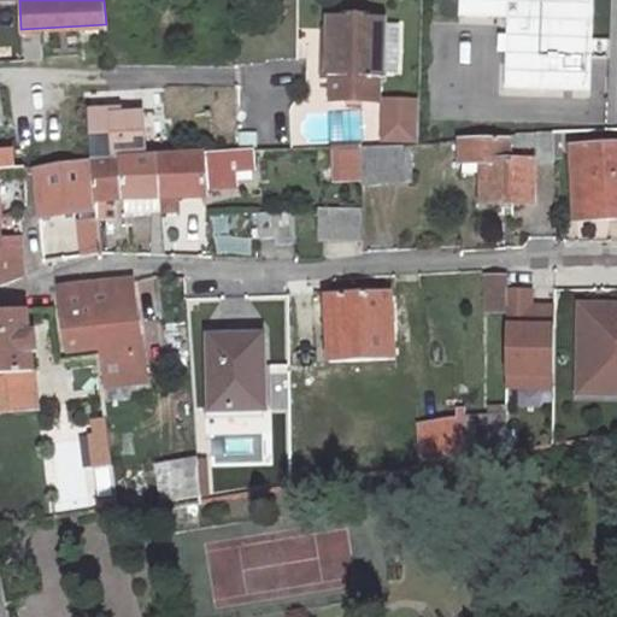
[(462,0),(460,25),(500,27),(499,97),(593,100),(597,93),(600,0),(462,0)]
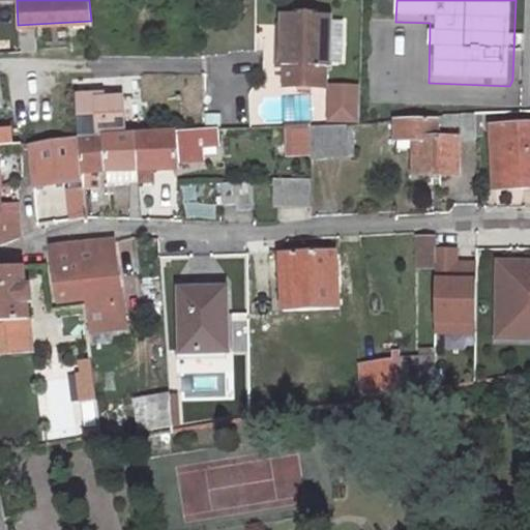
[(285,66),(284,85),(323,88),(324,68),(327,68),(327,63),(342,63),(344,22),(329,22),(329,17),(283,15),(283,26),(282,50),(275,50),(275,65),(285,66)]
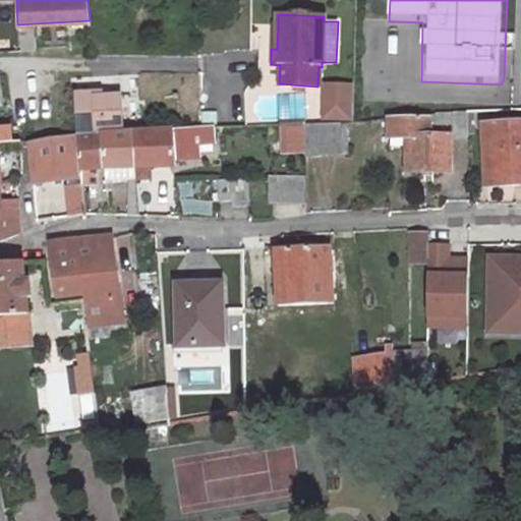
[(34,32),(18,32),(18,52),(35,52),(34,32)]
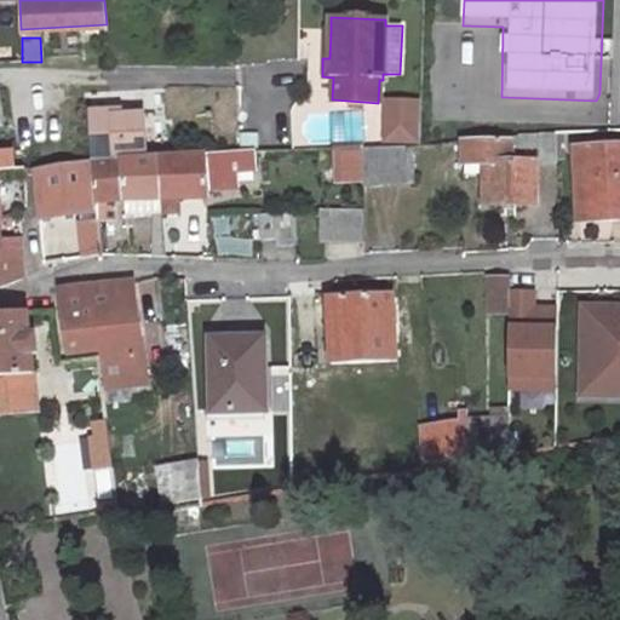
[(425,98),(388,99),(385,147),(423,144),(425,98)]
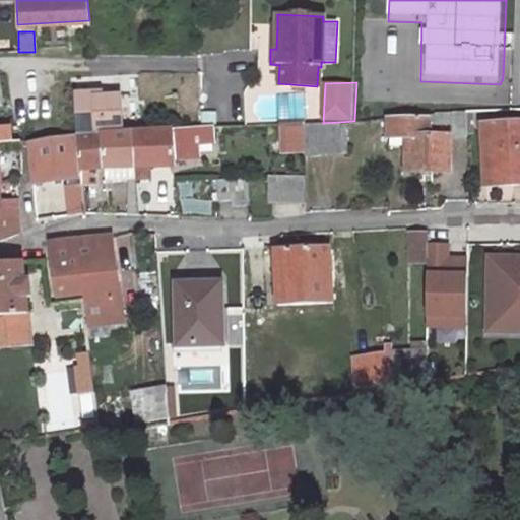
[(73,93),(77,134),(101,132),(121,131),(119,94),(98,94),(98,91),(73,93)]
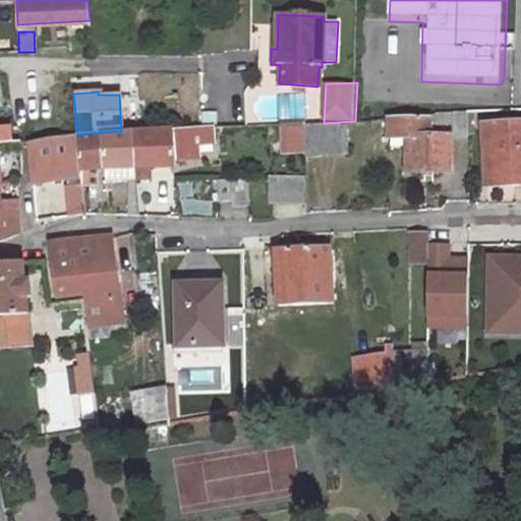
[(466,114),(388,117),(388,137),(407,137),(408,172),(450,172),(449,135),(428,136),(428,124),(453,124),(454,136),(467,135),(466,114)]
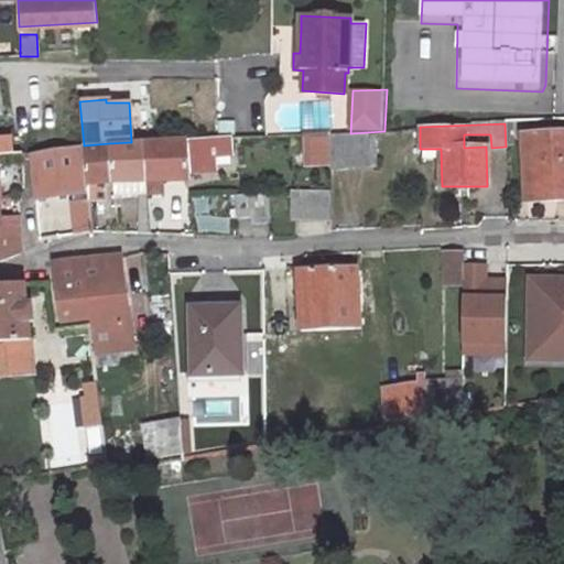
[(350,133),(329,134),(329,164),(329,167),(368,165),(367,133),(350,133)]
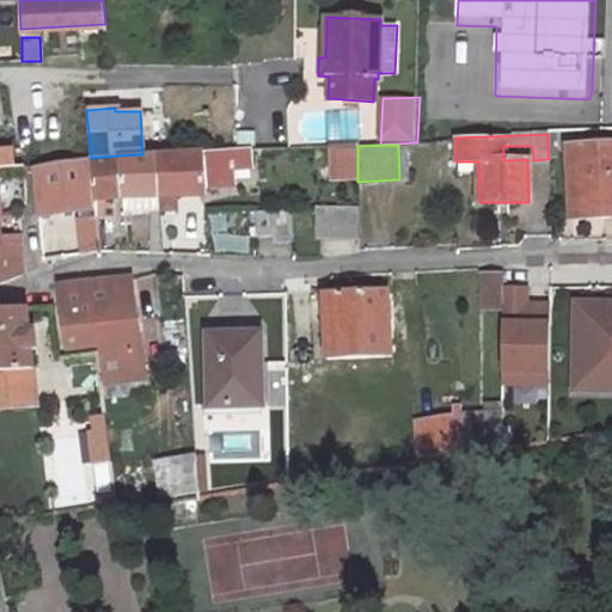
[(357,146),(329,146),(330,179),(357,178),(357,146)]
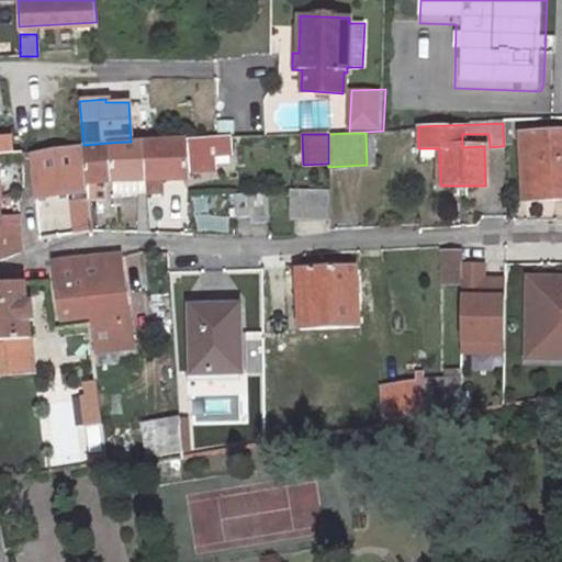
[(561,134),(521,136),(525,195),(561,192),(561,134)]
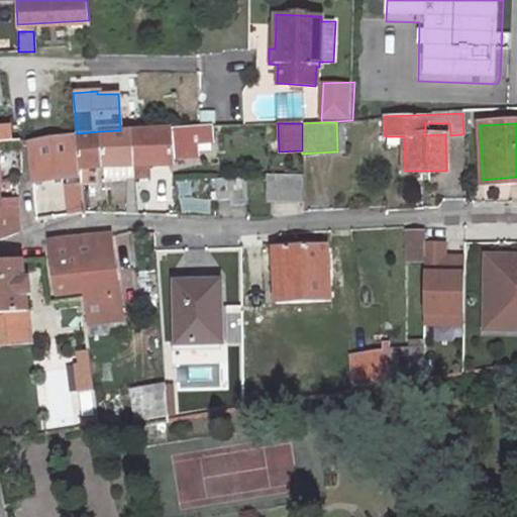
[(211,125),(130,129),(133,167),(149,166),(173,166),(173,156),(196,156),(195,141),(212,141),(211,125)]
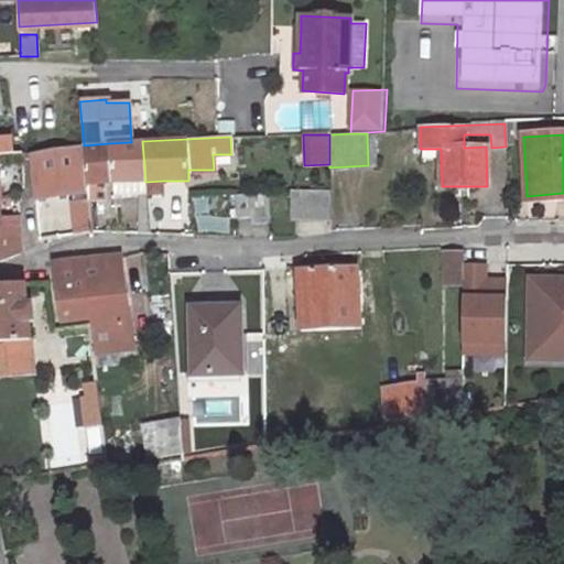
[(0,155),(21,154),(20,139),(0,140),(0,155)]
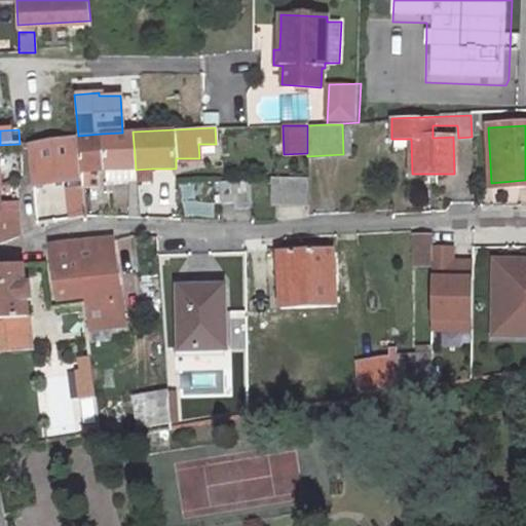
[(122,133),(102,134),(106,170),(107,180),(129,180),(129,217),(141,218),(137,180),(136,170),(133,132),(122,133)]
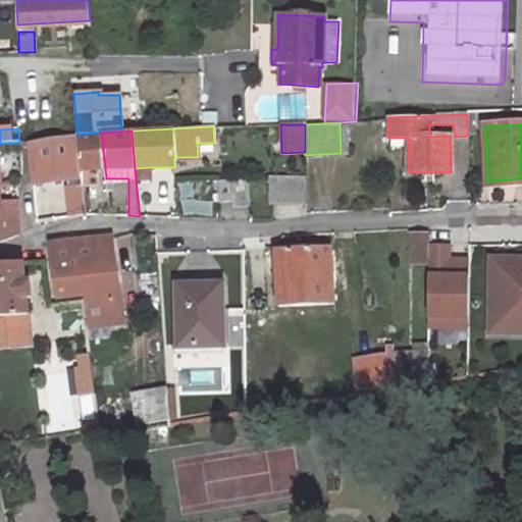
[(77,135),(75,135),(81,176),(82,186),(97,185),(97,169),(105,168),(101,133),(77,135)]
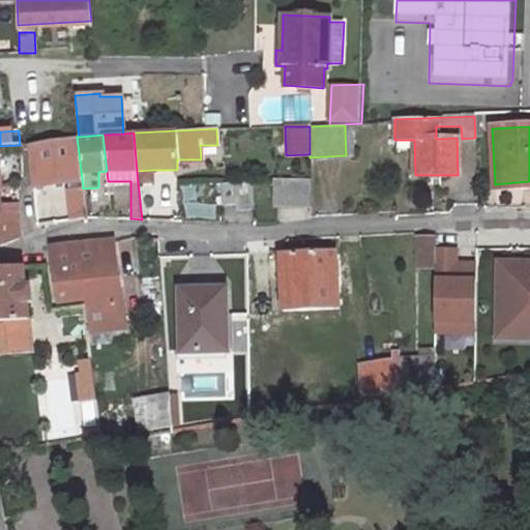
[(77,137),(29,143),(33,186),(82,179),(77,137)]
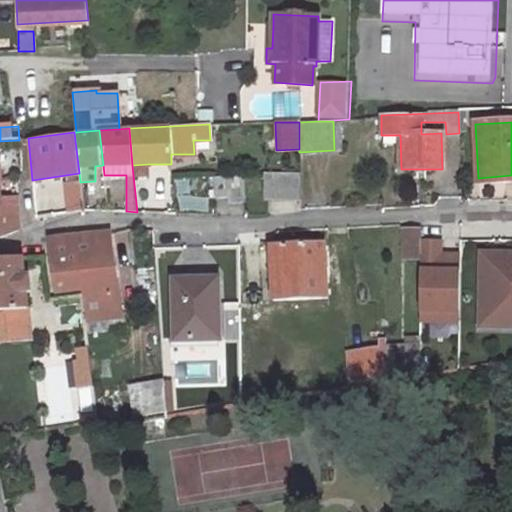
[(148,164),(132,165),(133,175),(148,175),(148,164)]
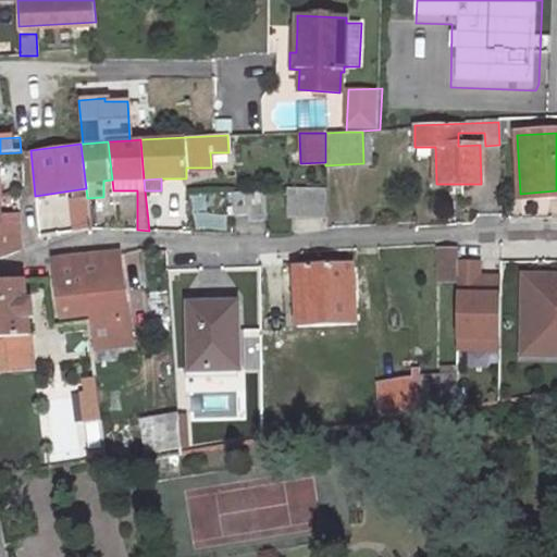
[(325,187),(287,189),(287,217),(326,217),(325,187)]
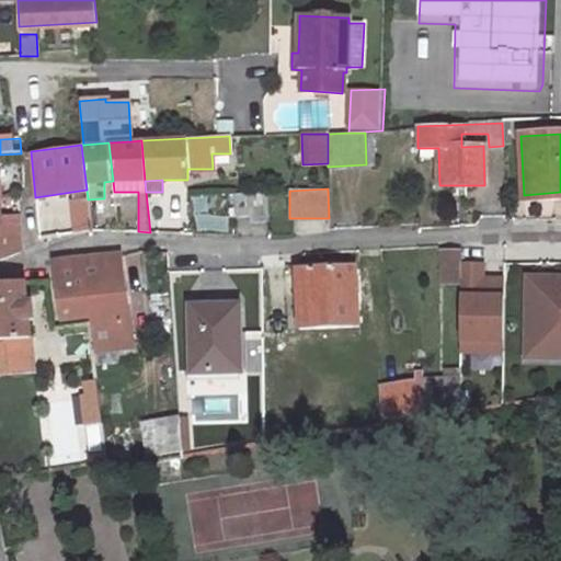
[(18,190),(4,190),(6,199),(19,198),(18,190)]
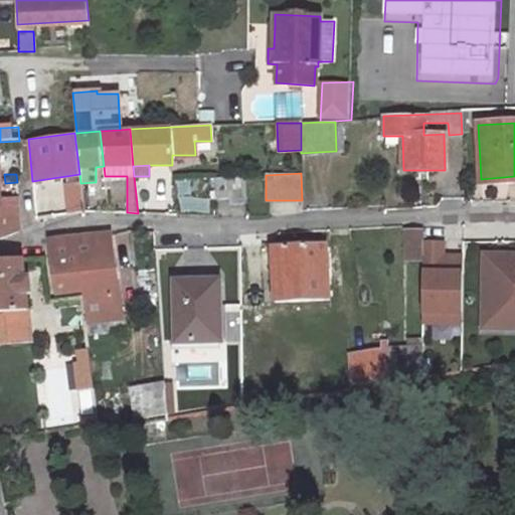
[(243,175),(213,177),(215,198),(228,198),(228,203),(244,204),(243,175)]
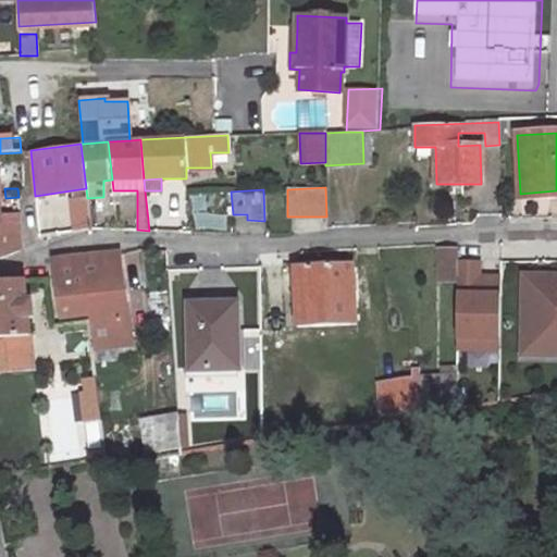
[(87,198),(72,200),(76,231),(91,230),(87,198)]
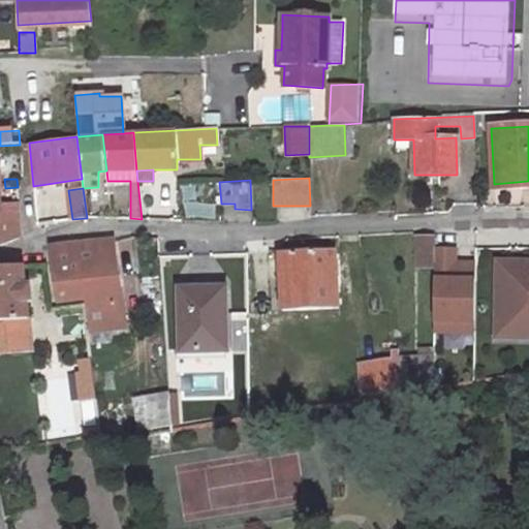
[(0,212),(0,243),(22,237),(20,215),(13,214),(6,212),(0,212)]
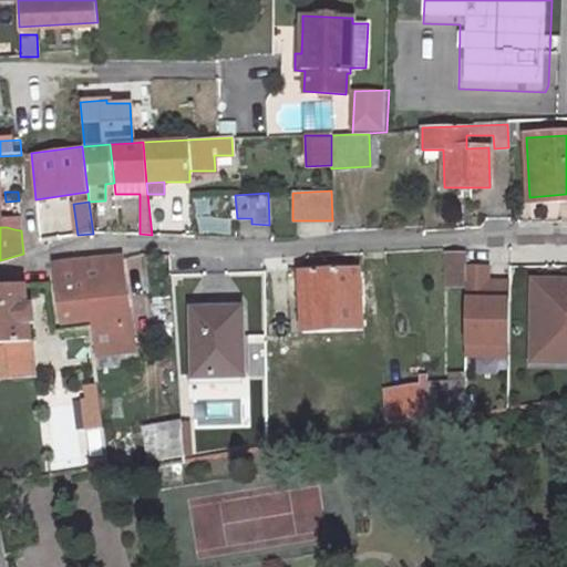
[(466,254),(447,255),(447,284),(465,285),(466,254)]
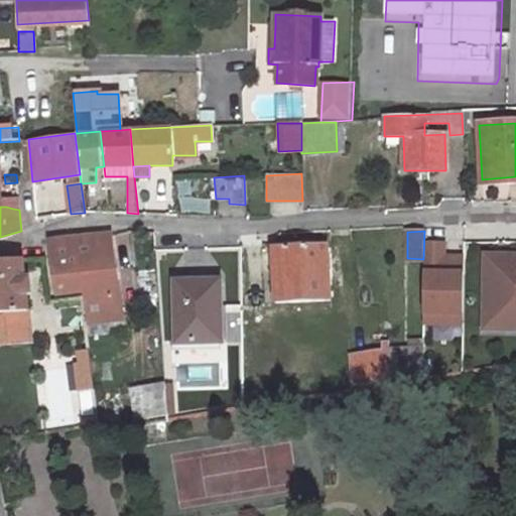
[(109,233),(47,240),(50,258),(55,293),(84,290),(88,324),(108,320),(110,331),(128,328),(126,314),(123,315),(109,233)]
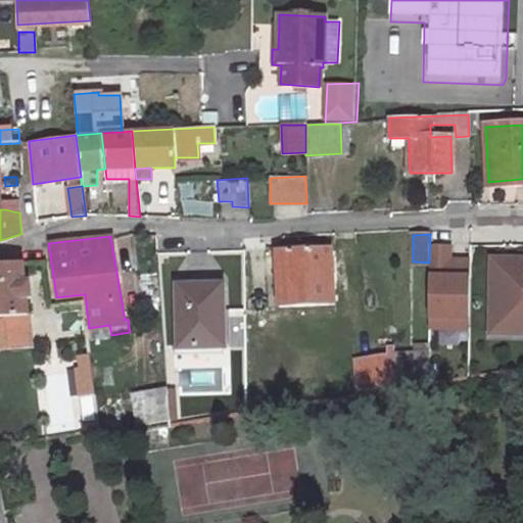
[(331,249),(277,251),(278,276),(287,276),(288,304),(334,302),(331,249)]
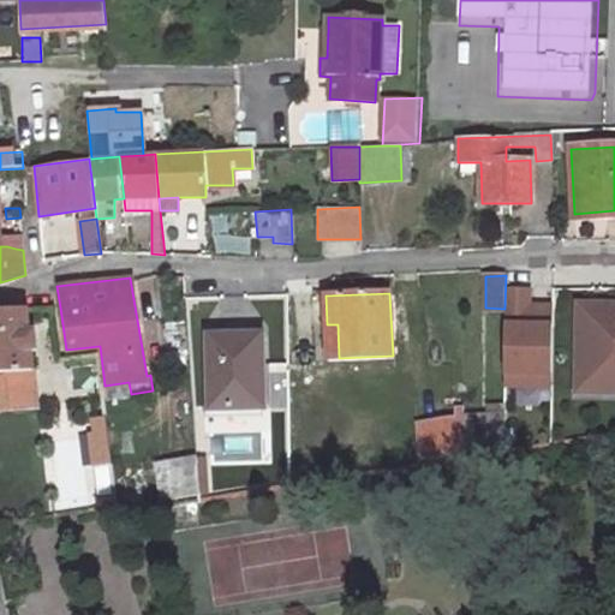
[(578,396),(614,395),(614,298),(578,299),(578,396)]
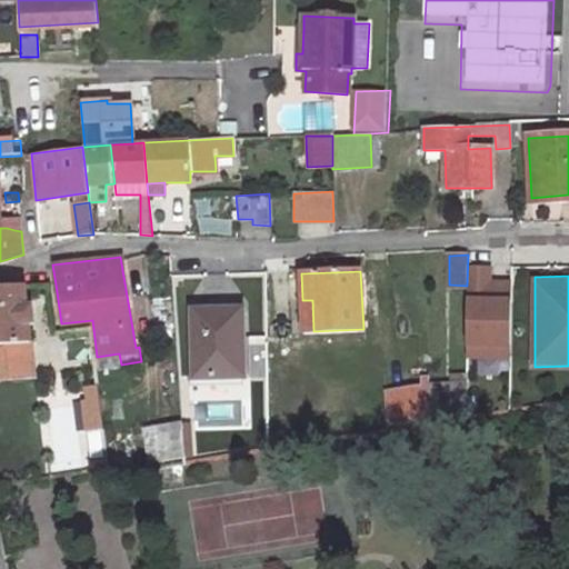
[(25,287),(0,288),(0,380),(35,377),(28,323),(32,323),(31,307),(26,307),(25,287)]
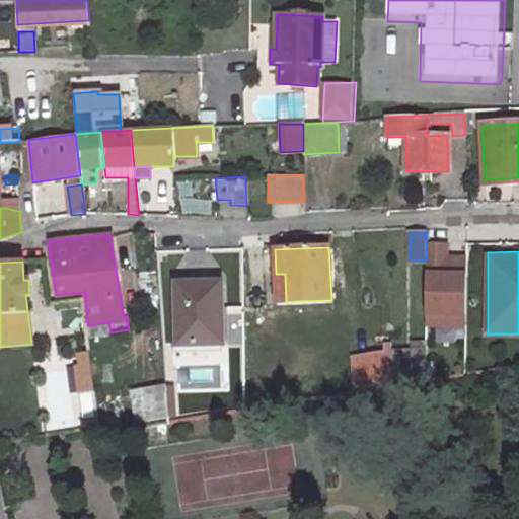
[(285,274),(276,274),(277,302),(286,302),(285,274)]
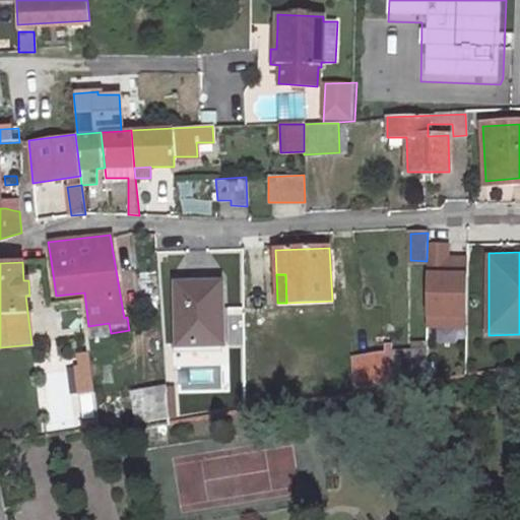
[(219,283),(177,284),(177,344),(221,344),(219,283)]
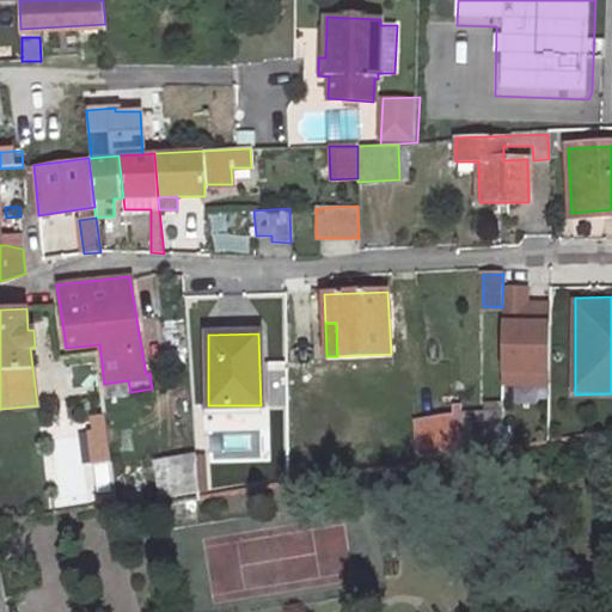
[(128,380),(104,384),(105,396),(130,392),(128,380)]
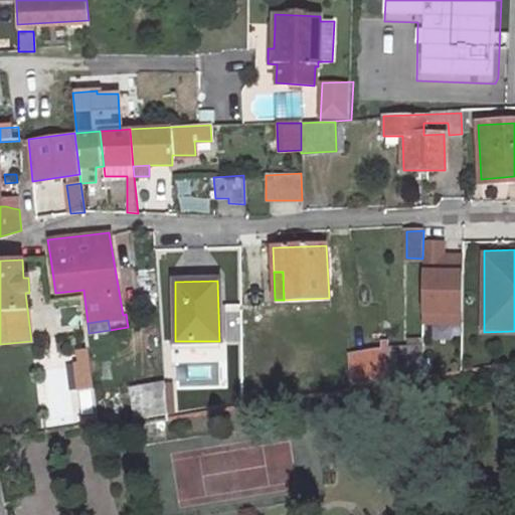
[(432,328),(433,338),(465,335),(464,325),(432,328)]
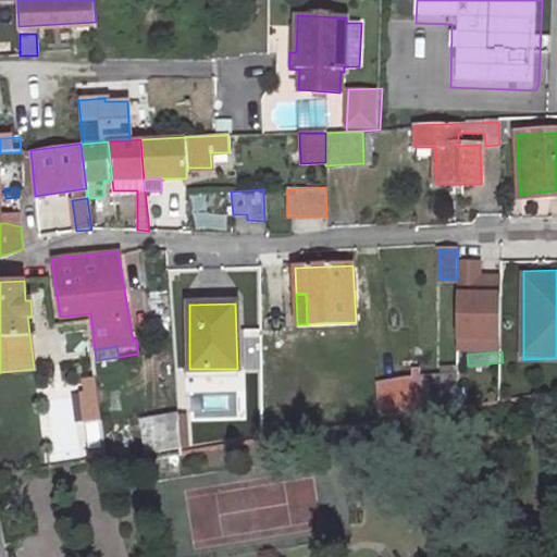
[(420,366),(411,366),(412,379),(379,383),(381,416),(422,409),(421,384),(421,374),(420,366)]
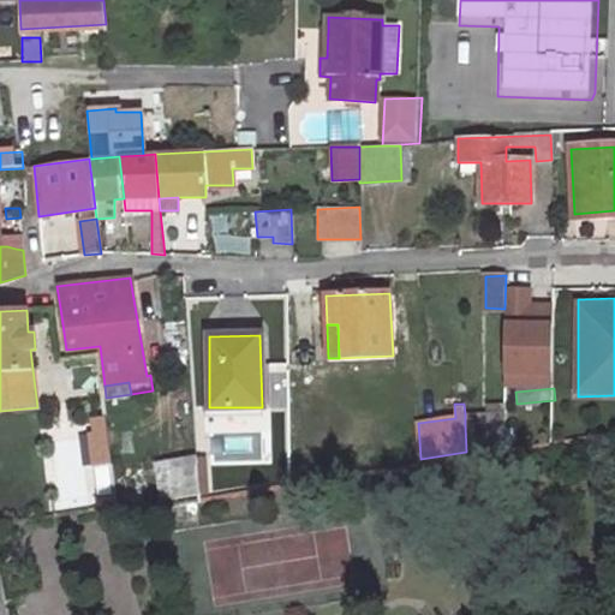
[(505,412),(465,413),(465,424),(505,421),(505,412)]
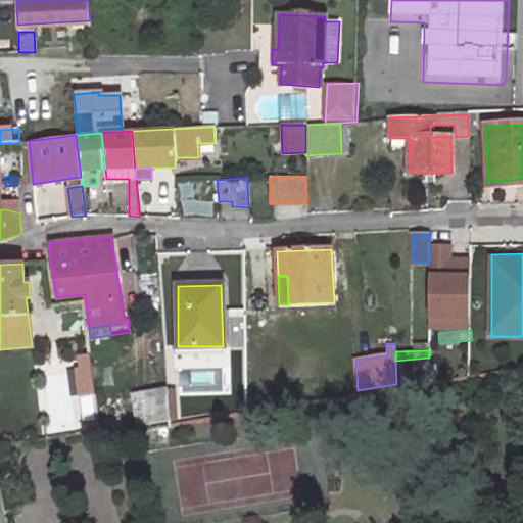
[(82,395),(98,394),(95,355),(79,357),(82,395)]
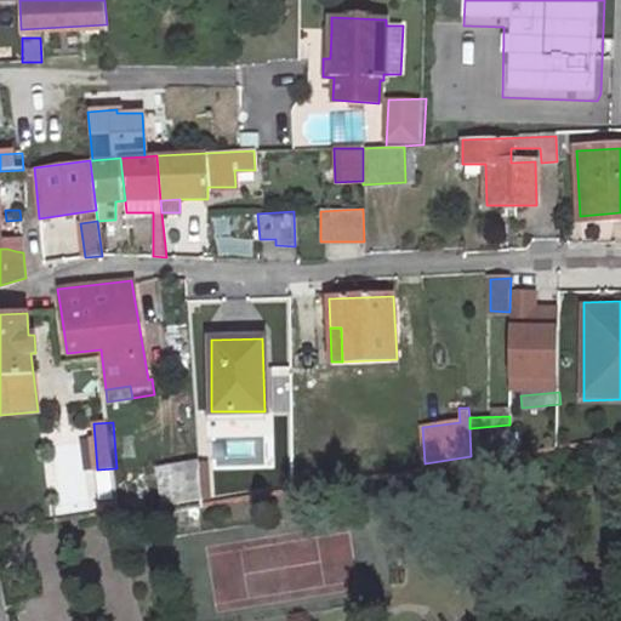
[(510,425),(469,428),(471,456),(510,450),(510,425)]
